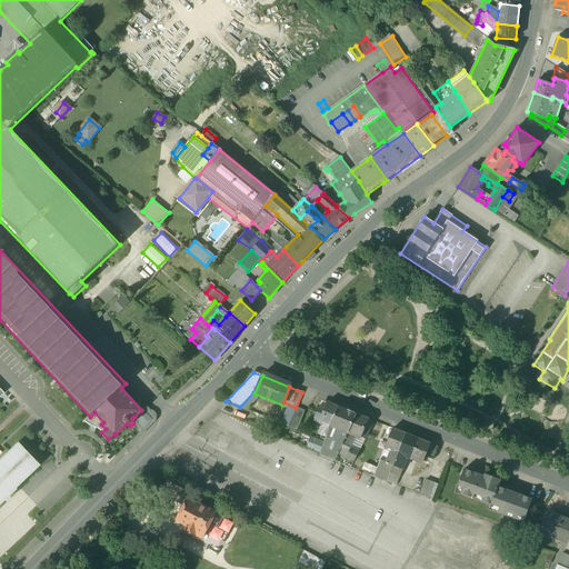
[(327,402),(325,408),(319,406),(315,417),(330,423),(338,407),(327,402)]
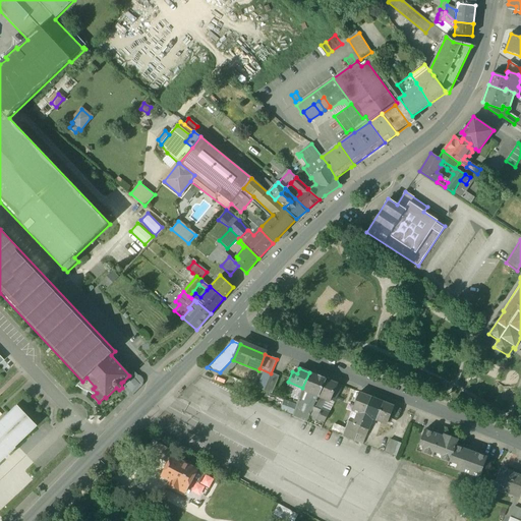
[(326,379),(309,372),(302,388),(302,389),(302,390),(312,394),(319,396),(326,379)]
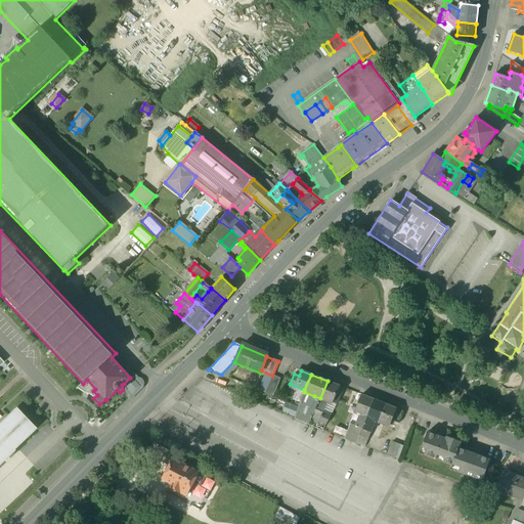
[(280,379),(272,376),(265,393),(273,396),(280,379)]
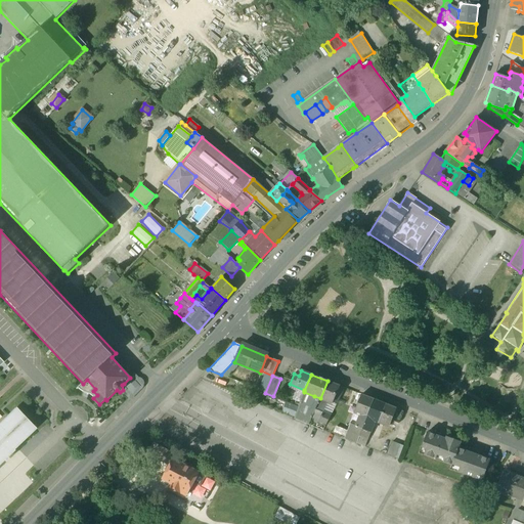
[(134,382),(130,378),(124,384),(129,388),(124,393),(128,398),(140,386),(140,385),(140,384),(139,382),(138,382),(137,381),(135,381),(134,382)]
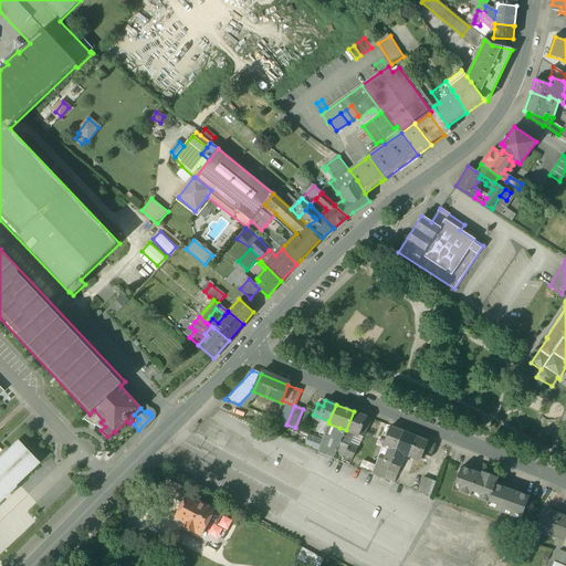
[(94,410),(90,415),(88,416),(87,416),(82,420),(83,421),(83,420),(86,422),(90,425),(88,426),(95,429),(96,427),(100,429),(101,430),(105,427),(101,422),(103,420),(94,410)]
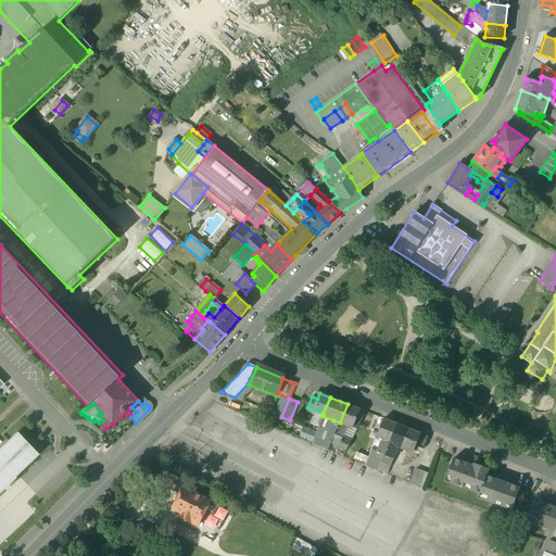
[(348,404),(340,422),(348,426),(352,428),(359,409),(348,404)]
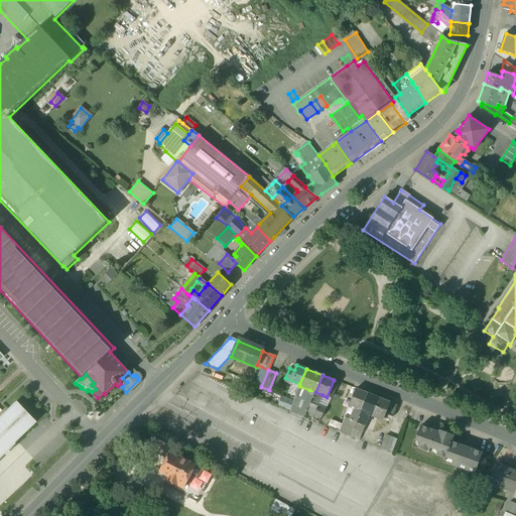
[(299,386),(295,398),(304,401),(309,390),(299,386)]
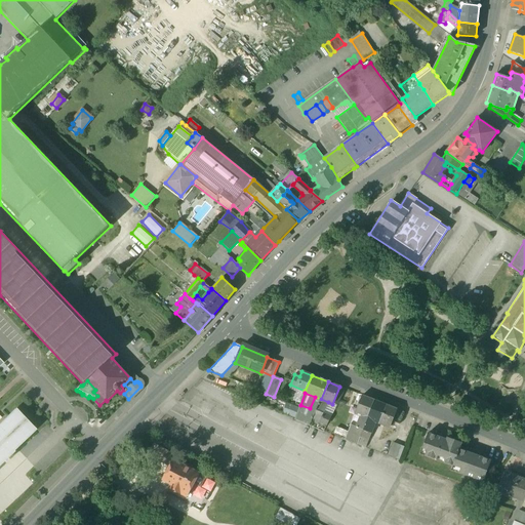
[(362,396),(356,412),(361,415),(357,427),(363,429),(374,400),(362,396)]
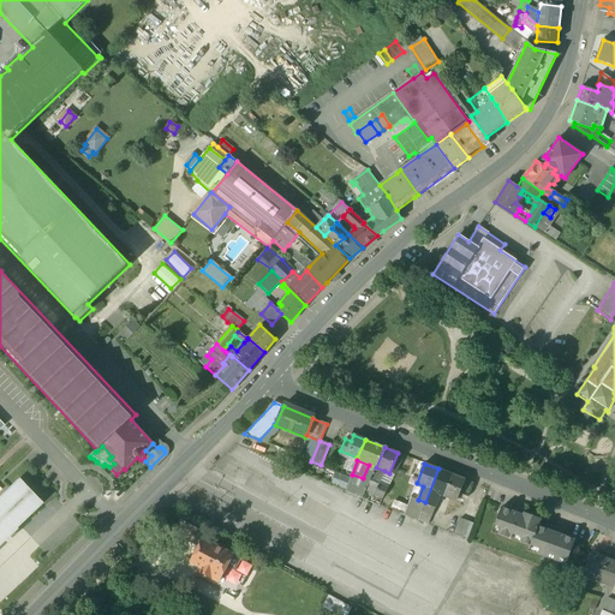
[(376,467),(369,465),(363,478),(369,481),(376,467)]
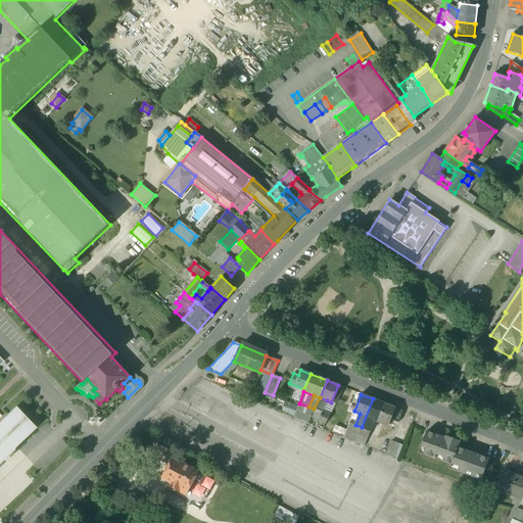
[(320,397),(314,409),(322,412),(327,400),(320,397)]
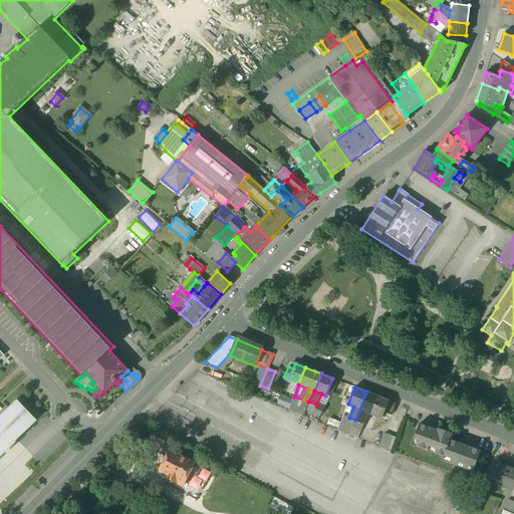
[(378,397),(366,392),(355,420),(355,421),(362,424),(362,423),(367,412),(371,414),(378,397)]
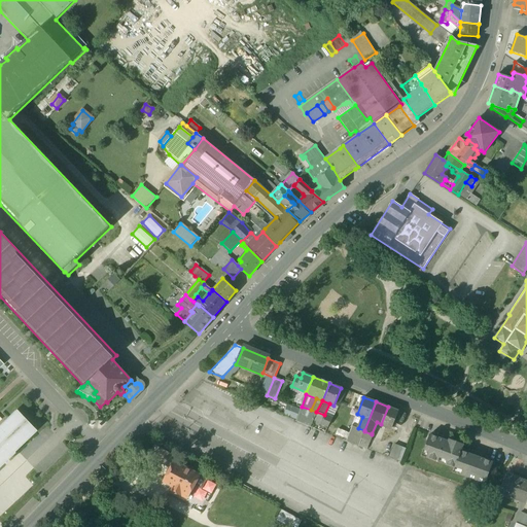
[(311,410),(302,407),(301,410),(287,405),(283,415),(295,420),(295,421),(310,427),(313,421),(316,412),(311,410)]
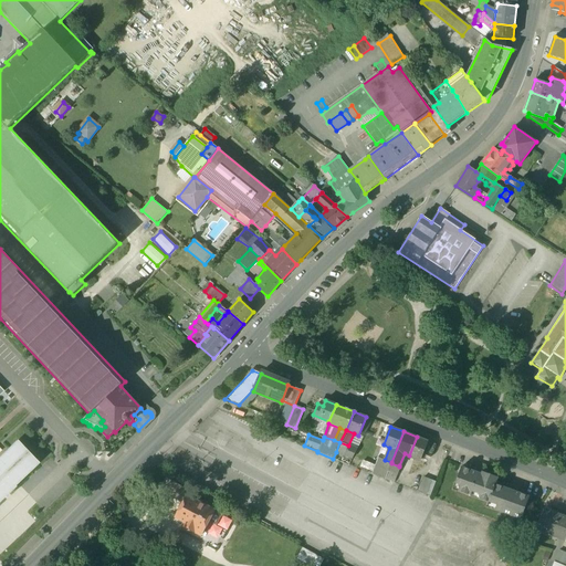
[(428,441),(417,437),(409,456),(421,460),(428,441)]
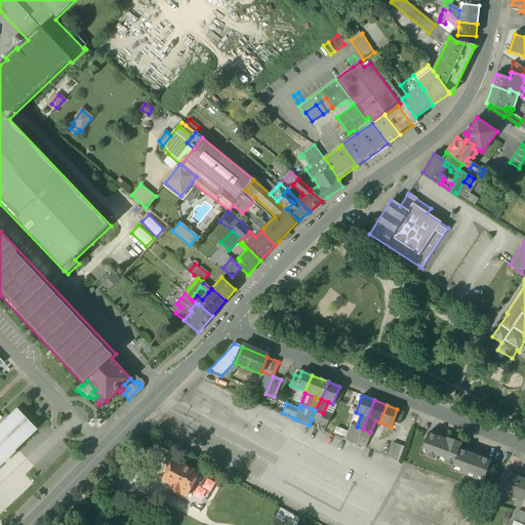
[(323,413),(315,410),(312,419),(318,422),(319,421),(323,413)]
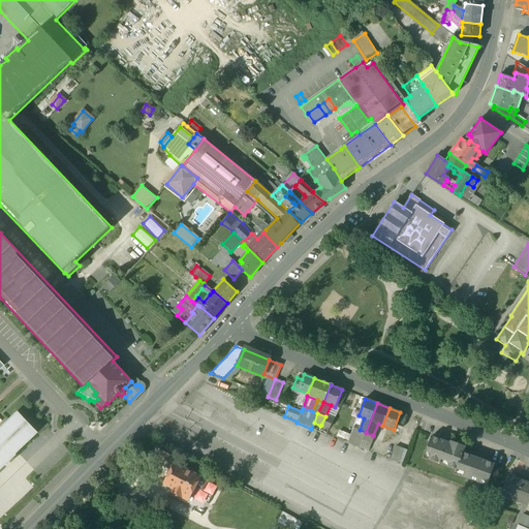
[(16,414),(0,429),(0,464),(2,463),(4,465),(7,461),(6,459),(33,433),(16,414)]
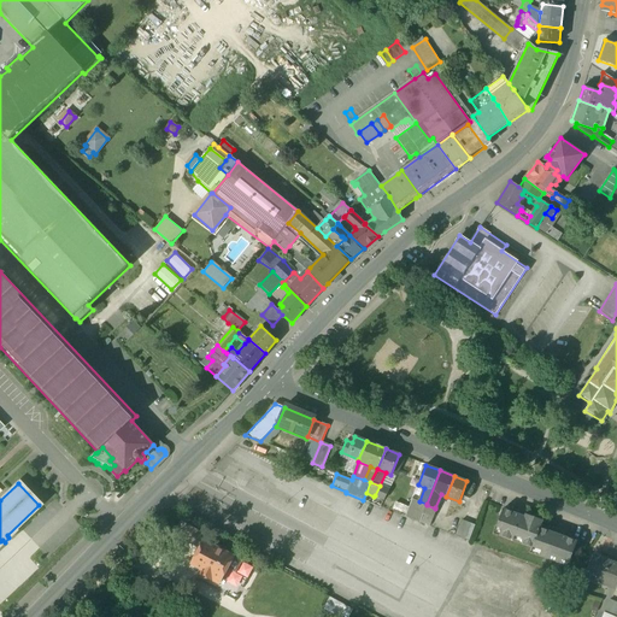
[(389,491),(380,486),(375,495),(385,500),(389,491)]
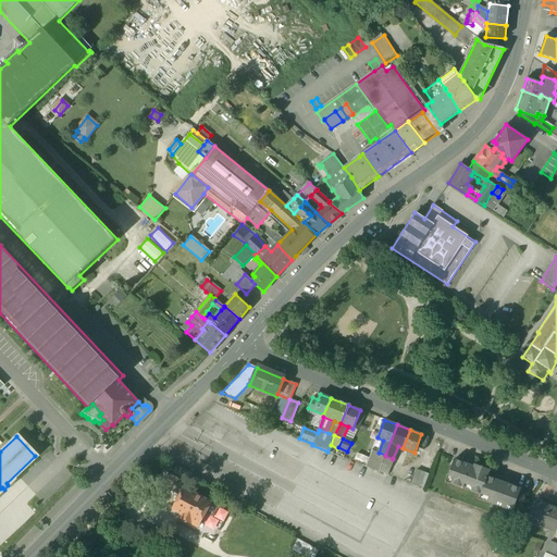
[(372,450),(366,467),(379,471),(382,463),(385,456),(385,455),(379,453),(372,450)]
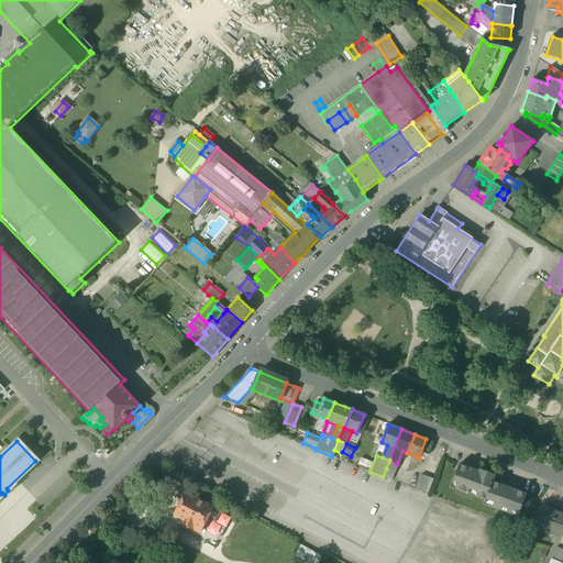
[(361,459),(359,465),(367,468),(371,462),(361,459)]
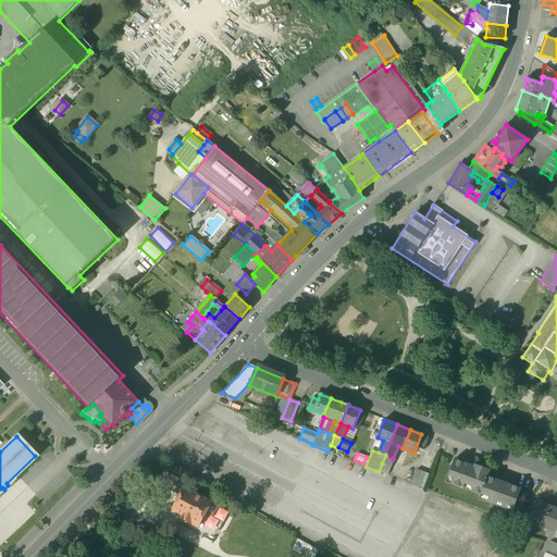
[(393,459),(385,456),(382,463),(392,467),(395,459),(393,458),(393,459)]
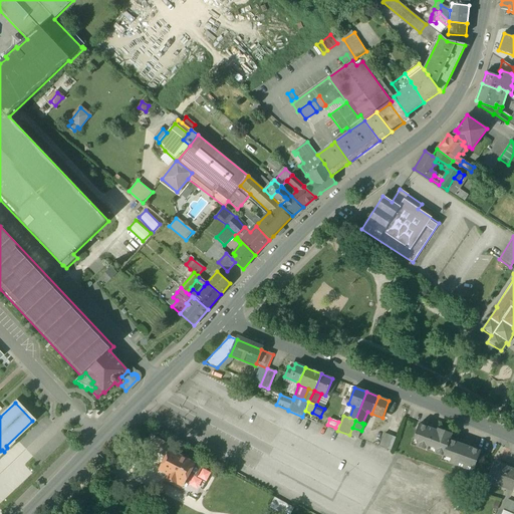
[(452,434),(438,429),(437,431),(433,430),(434,429),(419,424),(414,438),(419,440),(416,446),(443,456),(442,460),(443,460),(445,455),(448,456),(449,458),(447,462),(469,470),(472,464),(475,465),(480,451),(467,446),(466,447),(463,446),(463,445),(450,440),(452,434)]
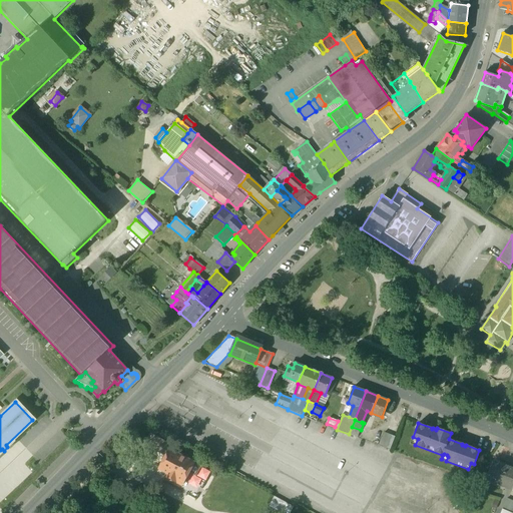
[(361,430),(352,427),(349,434),(358,437),(361,430)]
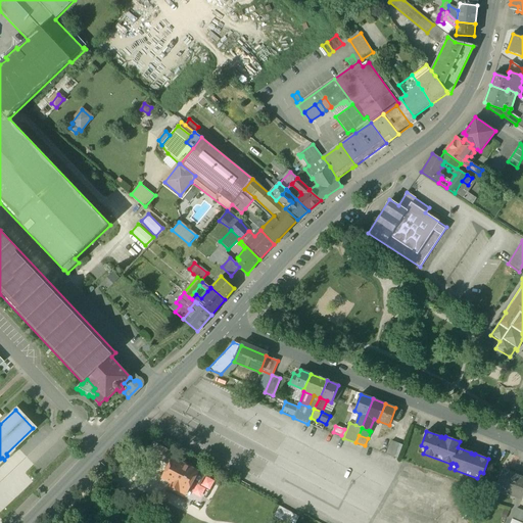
[(386,455),(397,459),(402,444),(391,440),(386,455)]
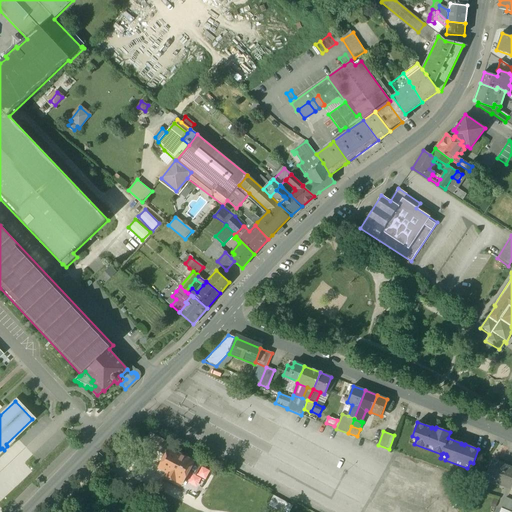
[(194,462),(170,449),(159,468),(165,471),(163,475),(176,482),(182,485),(184,480),(187,481),(187,480),(192,483),(201,466),(194,462)]
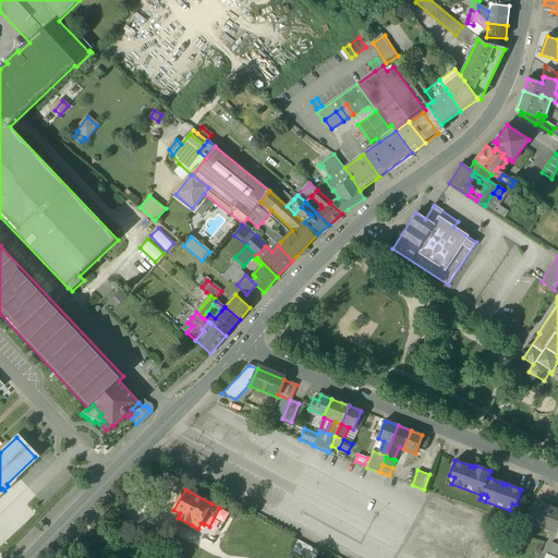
[(557,510),(536,502),(529,522),(542,526),(543,523),(557,529),(557,510)]
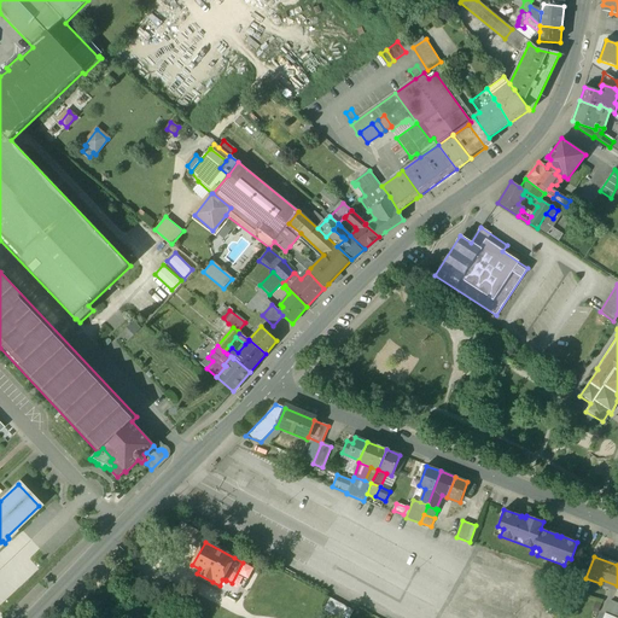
[(342,617),(348,607),(330,599),(324,611),(338,617),(342,617)]
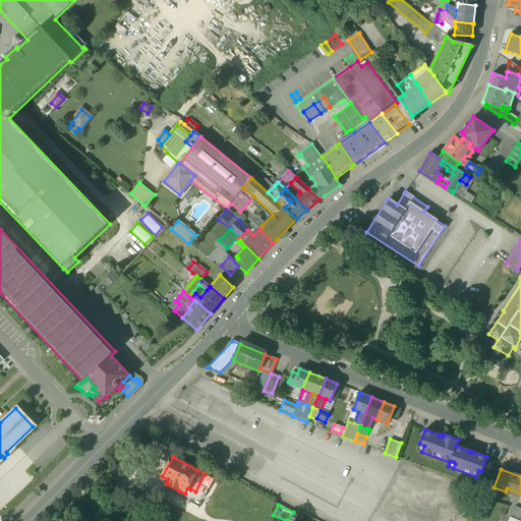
[(520,509),(513,507),(510,517),(520,520),(520,509)]
